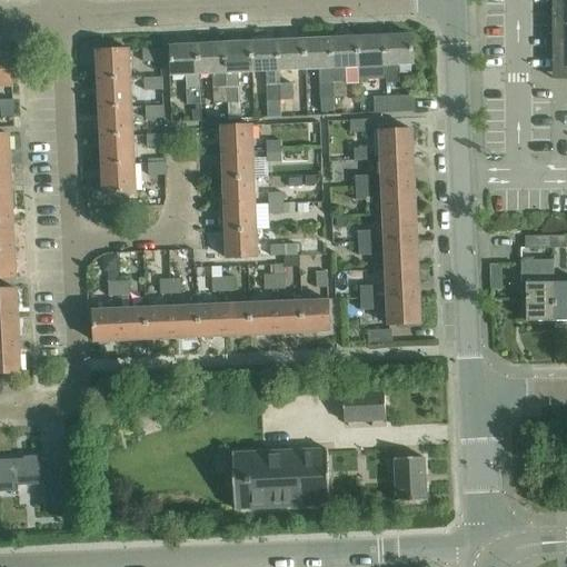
[(551,0),(551,35),(564,35),(564,66),(566,65),(566,0),(551,0)]
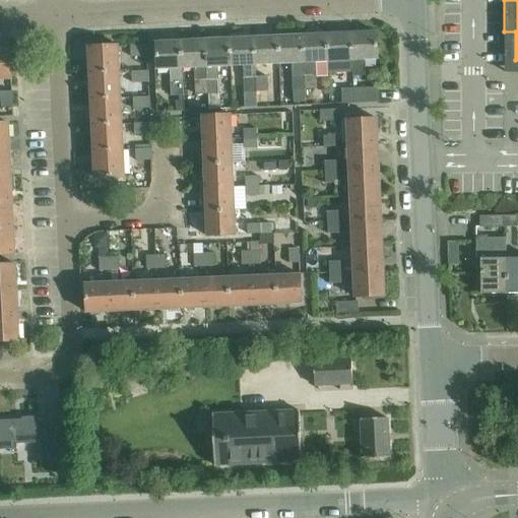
[(374,29),(349,30),(351,58),(351,74),(365,73),(364,57),(376,57),(374,29)]
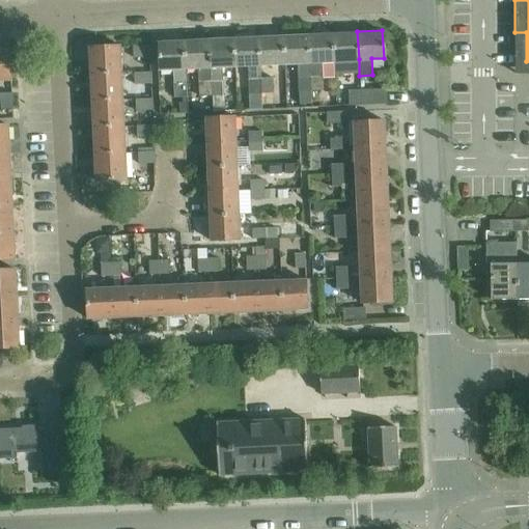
[(357,31),(332,32),(334,60),(359,59),(357,31)]
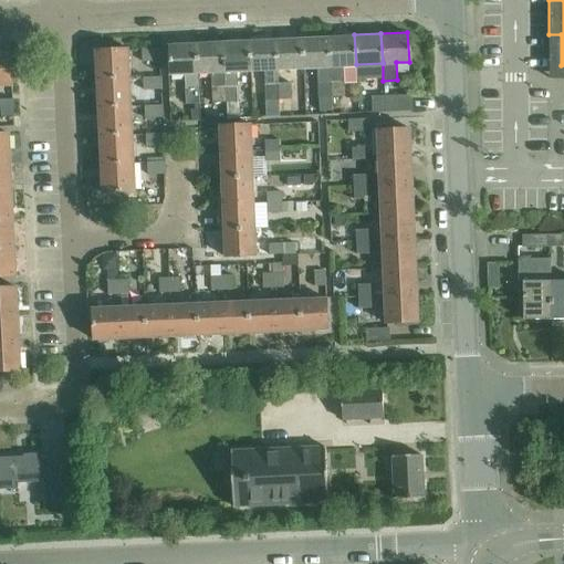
[(342,64),(356,64),(354,34),(327,37),(331,95),(343,94),(342,64)]
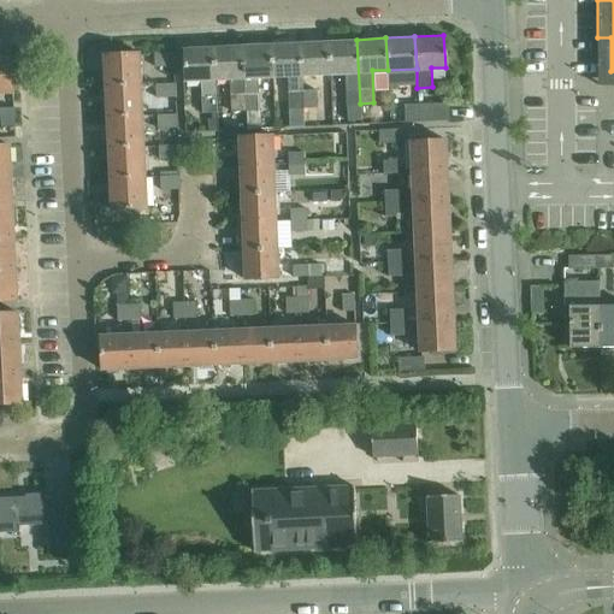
[(347,104),(360,104),(356,40),(328,41),(330,72),(344,71),(347,104)]
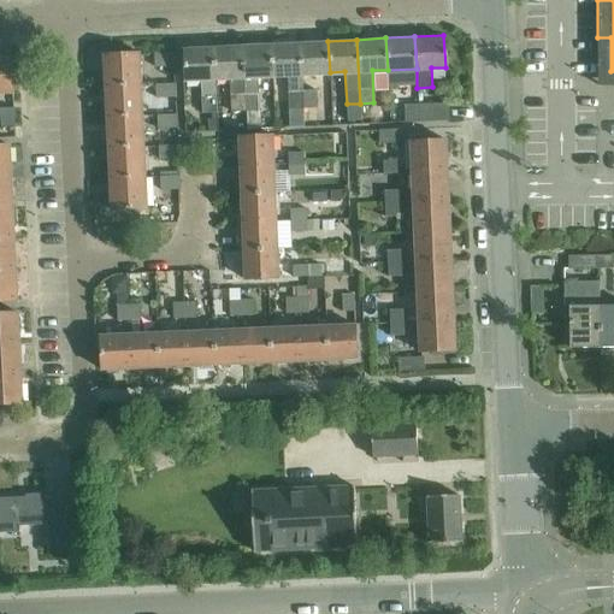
[(300,74),(330,72),(328,41),(299,42),(300,74)]
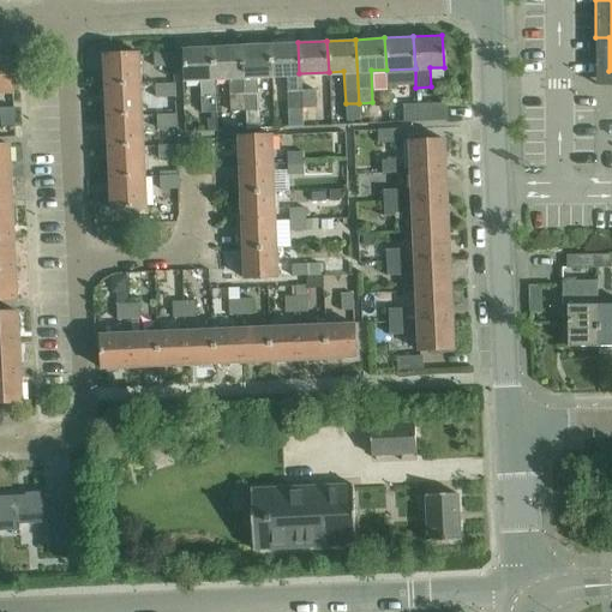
[(298,42),(269,43),(271,75),(287,75),(288,106),(300,106),(301,106),(300,88),(299,73),(298,42)]
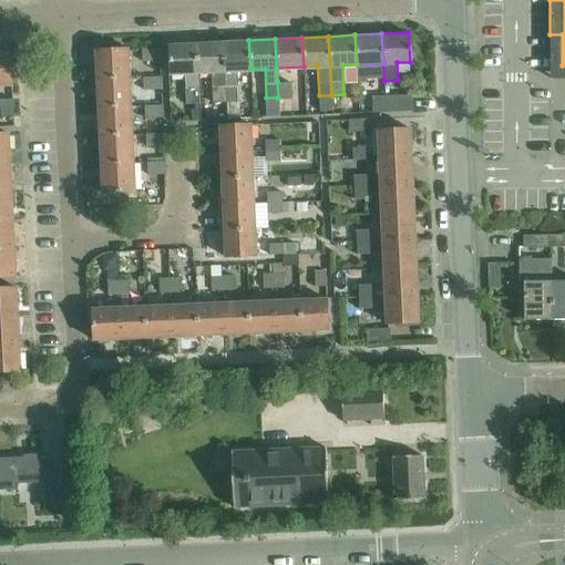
[(248,40),(222,41),(225,100),(238,100),(237,70),(250,69),(248,40)]
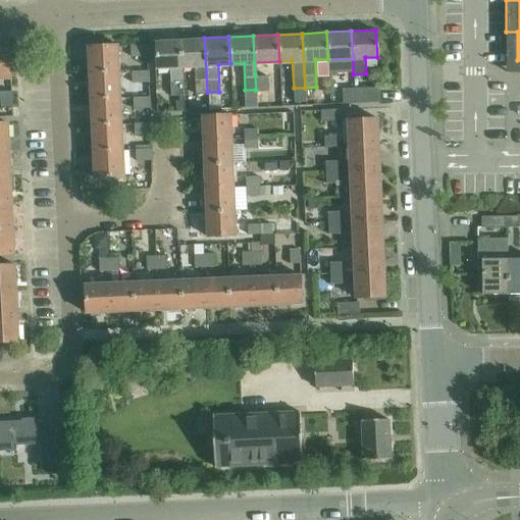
[(195,93),(207,92),(204,38),(179,39),(182,65),(183,65),(194,65),(195,93)]
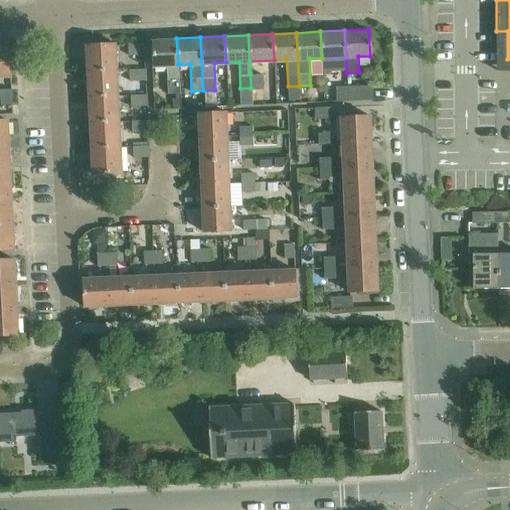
[(180,91),(179,64),(178,64),(176,38),(152,39),(153,66),(166,65),(167,92),(180,91)]
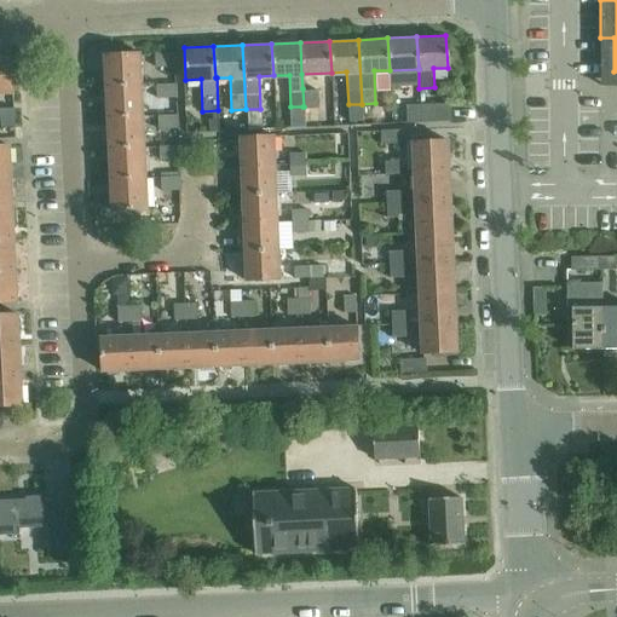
[(173,64),(173,50),(153,51),(154,64),(173,64)]
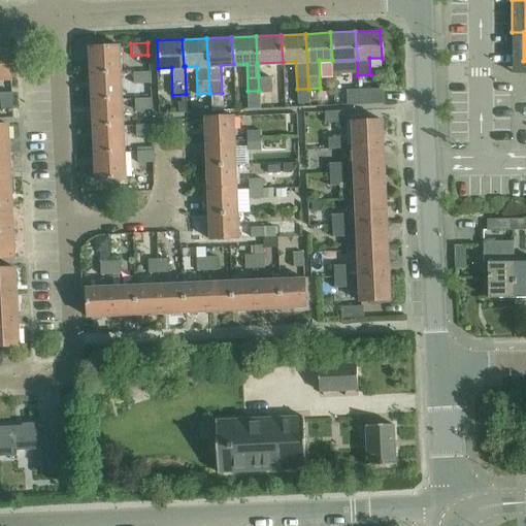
[(119,71),(118,43),(88,45),(90,72),(119,71)]
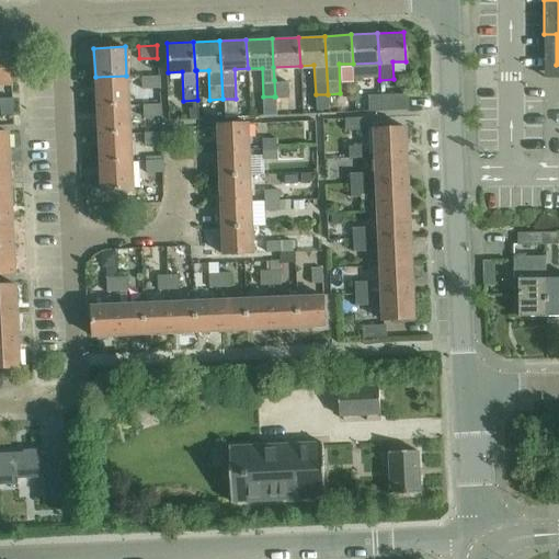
[(9,50),(0,50),(0,82),(10,82),(9,50)]
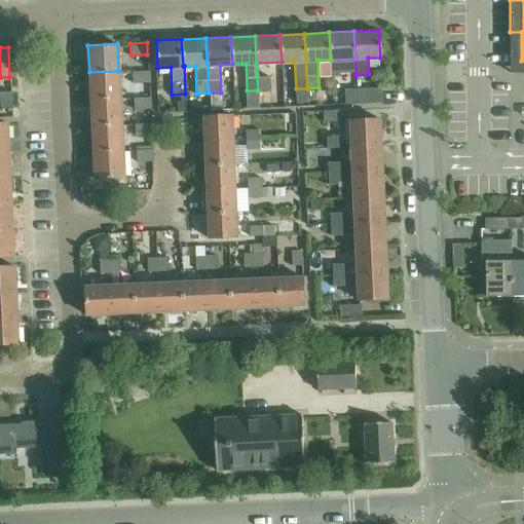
[(131,82),(149,82),(148,70),(131,71),(131,82)]
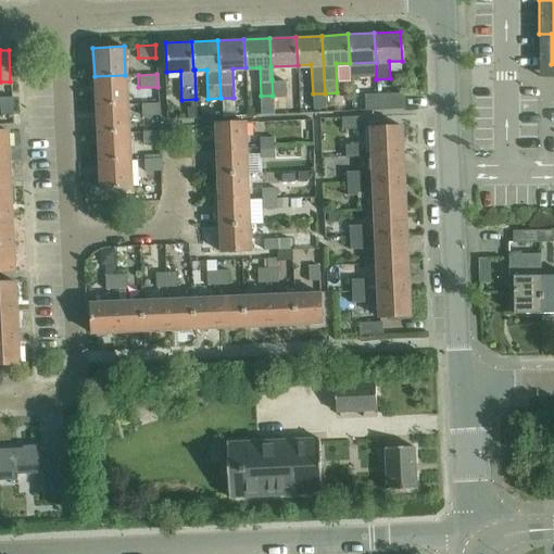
[(126,102),(125,75),(95,76),(96,103),(126,102)]
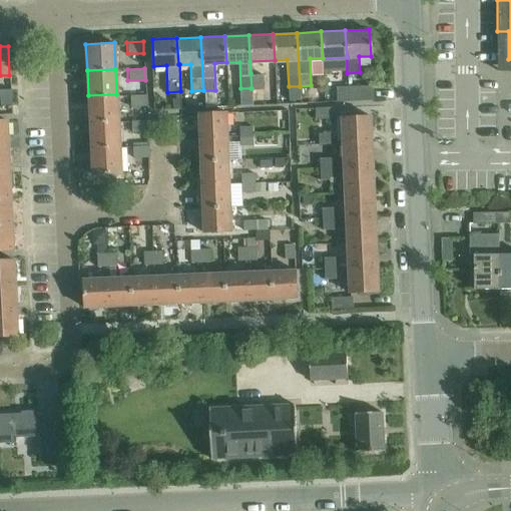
[(263,73),(250,73),(251,88),(264,87),(263,73)]
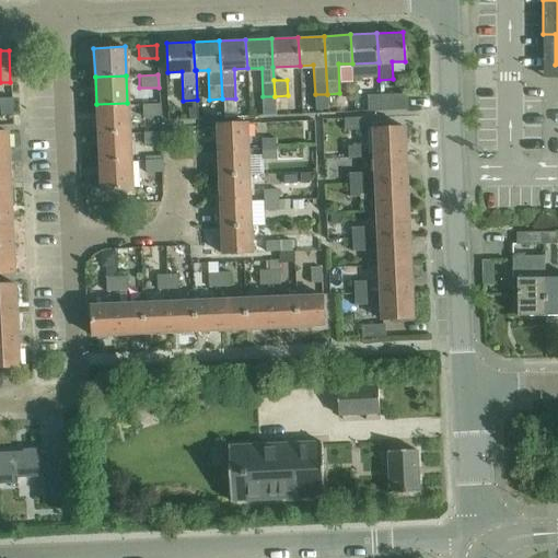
[(380,92),(381,109),(408,107),(407,91),(380,92)]
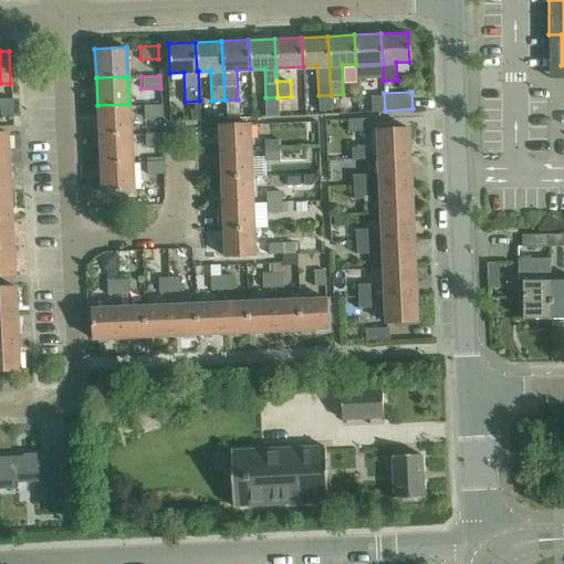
[(385,111),(384,93),(371,94),(372,111),(385,111)]
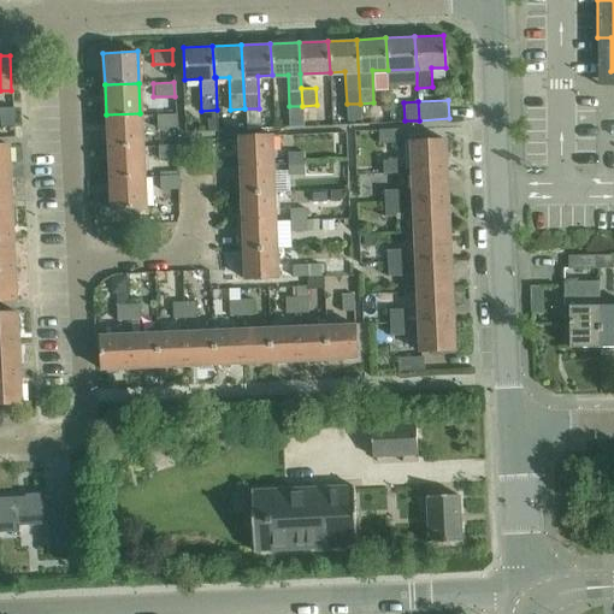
[(360,104),(347,104),(347,120),(360,119),(360,104)]
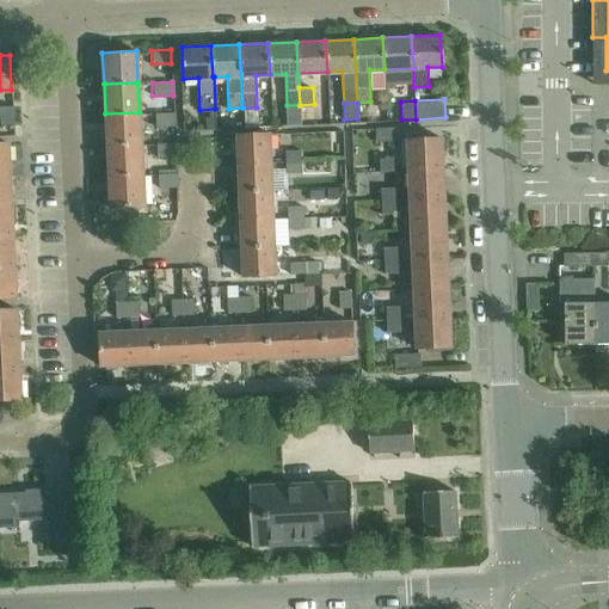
[(12,105),(11,105),(0,105),(0,124),(13,124),(12,105)]
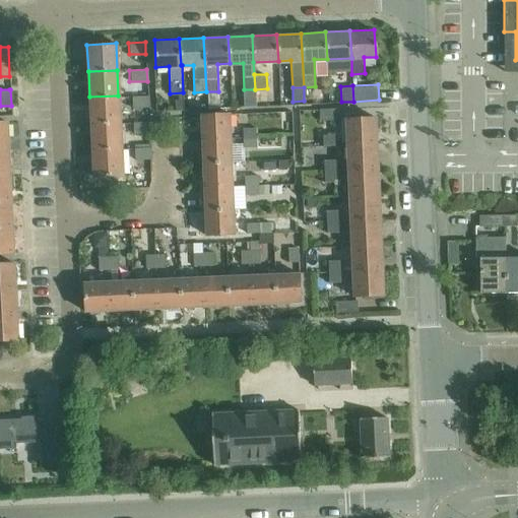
[(254,89),(244,89),(245,103),(255,103),(254,89)]
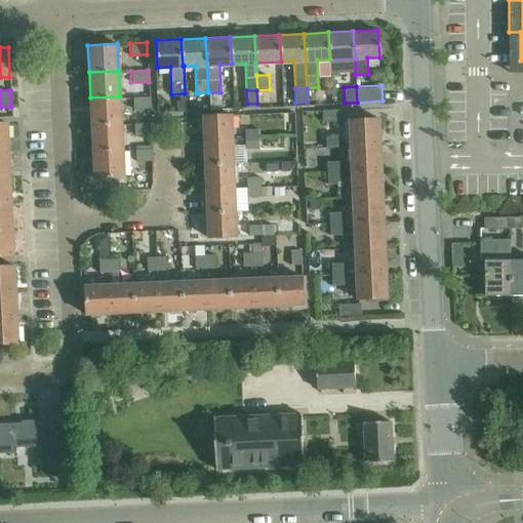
[(120,123),(119,96),(90,97),(91,124),(120,123)]
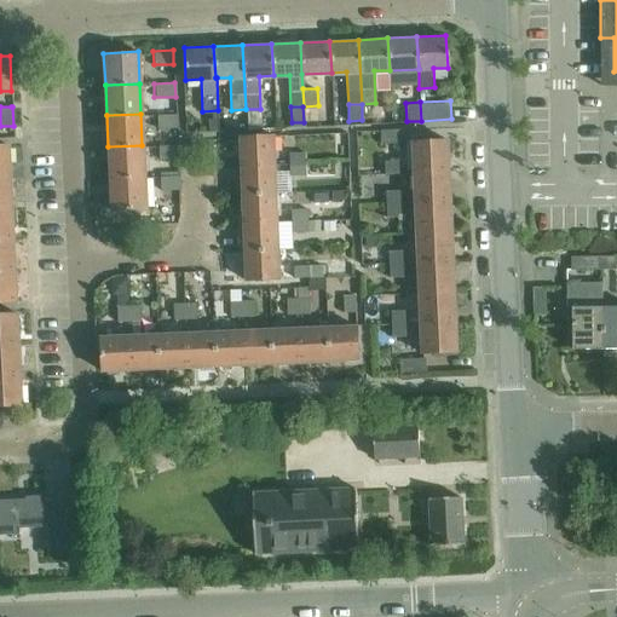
[(156,128),(176,127),(176,114),(156,114),(156,128)]
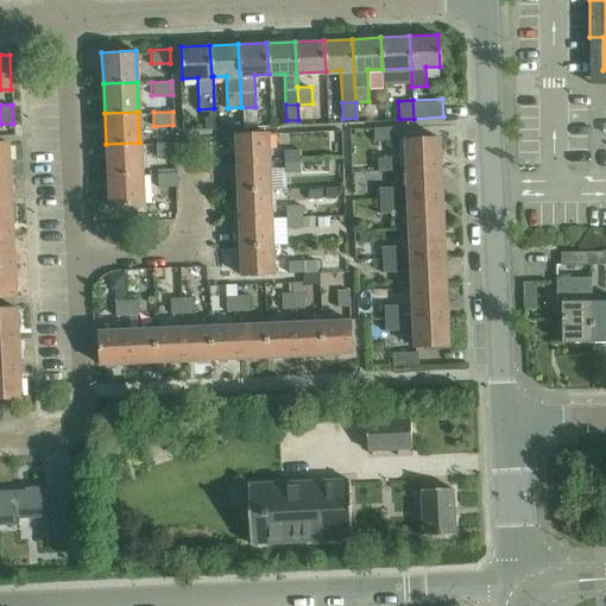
[(372,140),(398,139),(397,125),(372,127),(372,140)]
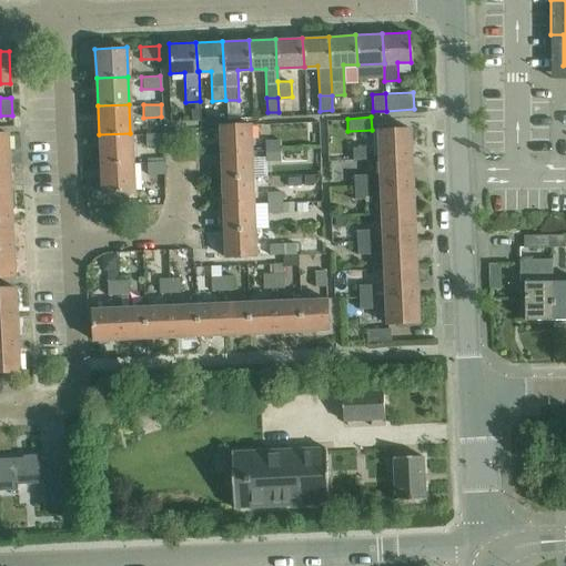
[(219,124),(220,150),(252,149),(251,122),(219,124)]
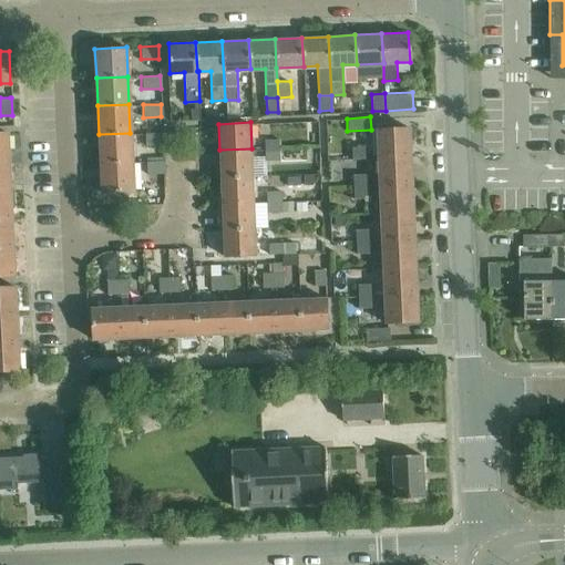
[(376,129),(377,156),(411,154),(410,126),(376,129)]
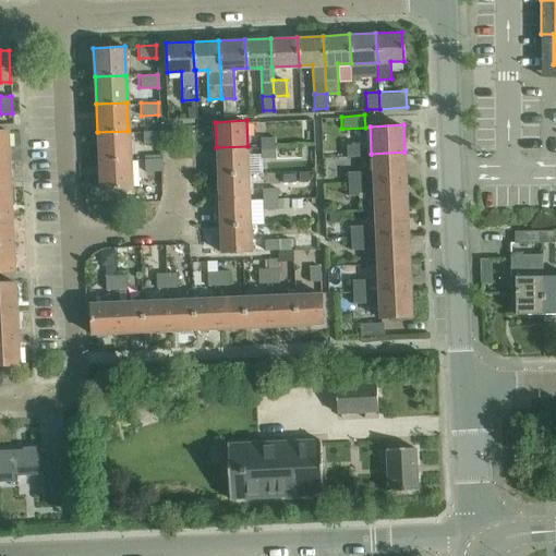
[(160,143),(160,130),(141,131),(141,143),(160,143)]
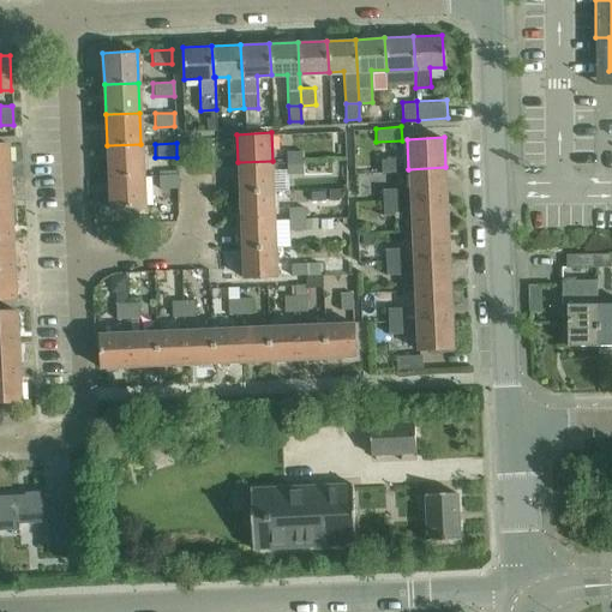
[(142,174),(141,144),(107,145),(108,175),(142,174)]
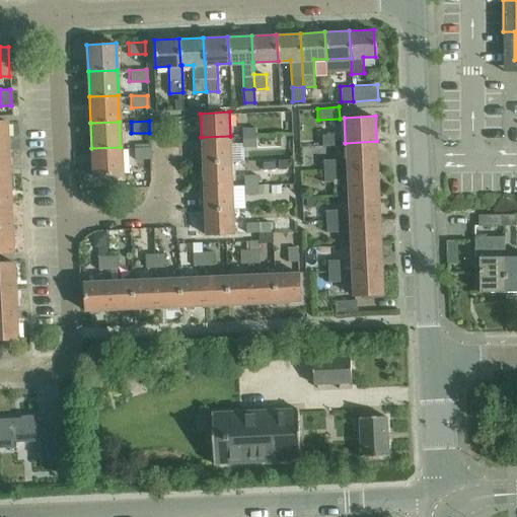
[(240,127),(241,137),(254,136),(253,127),(240,127)]
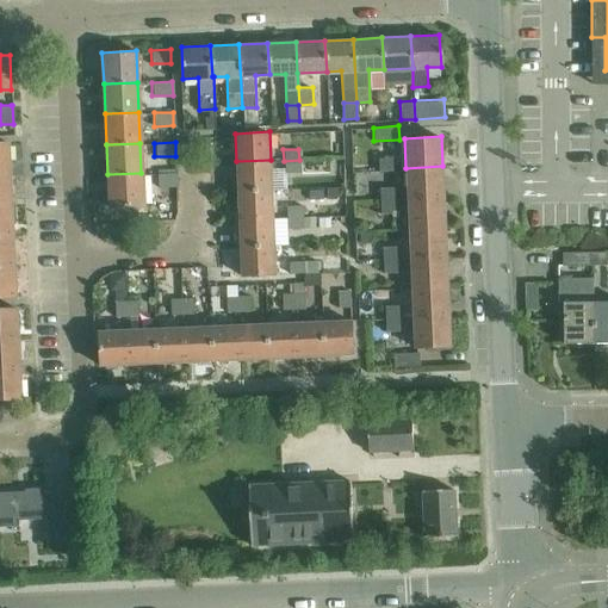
[(377,159),(377,172),(392,171),(391,157),(377,159)]
